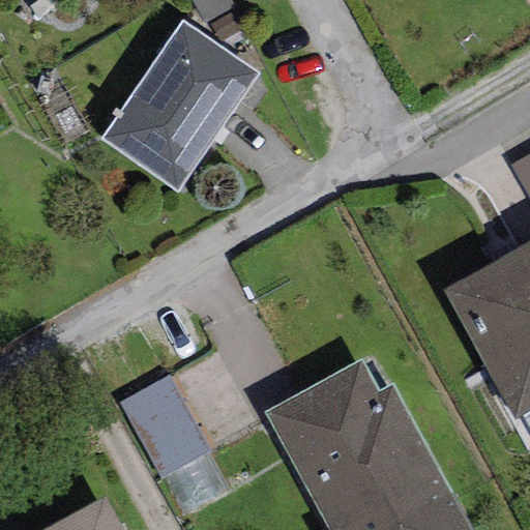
[(233,7),(229,0),(188,0),(204,25),(233,7)]
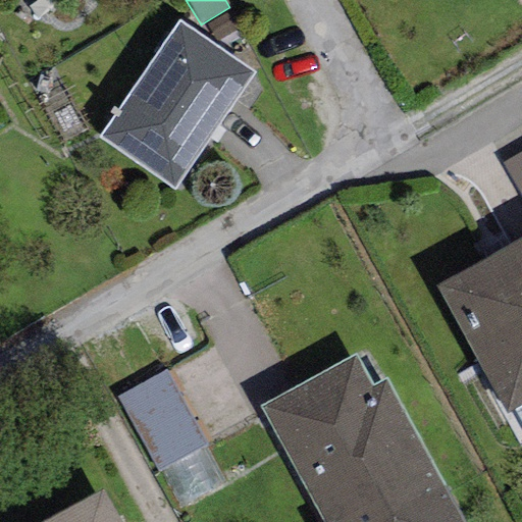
[(99,136),(172,188),(253,74),(178,22),(99,136)]
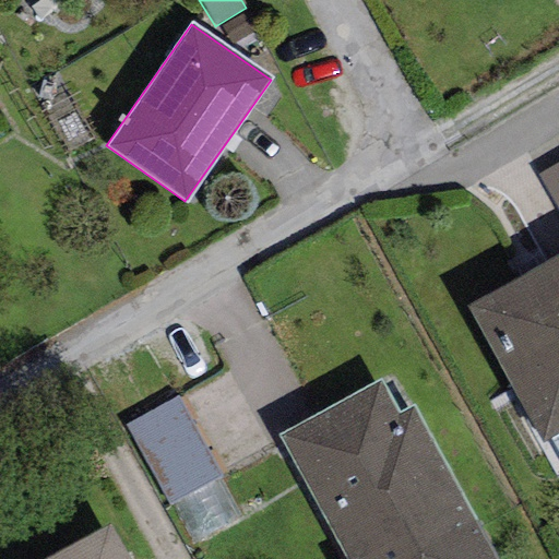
[(558,162),(537,176),(558,212),(558,162)]
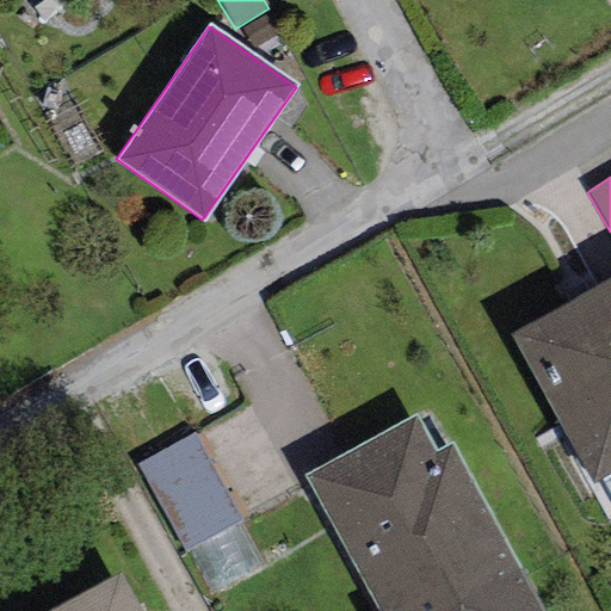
[(610,279),(510,335),(592,485),(610,474),(610,279)]
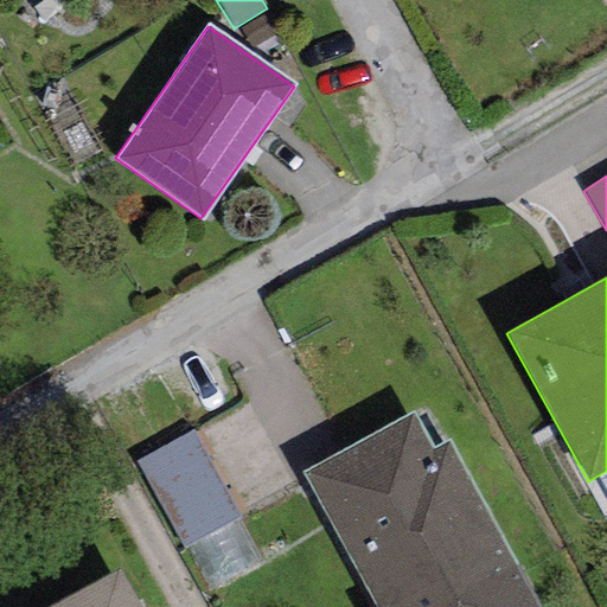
[(414,410),(301,473),(376,606),(542,606),(449,440),(434,448),(414,410)]
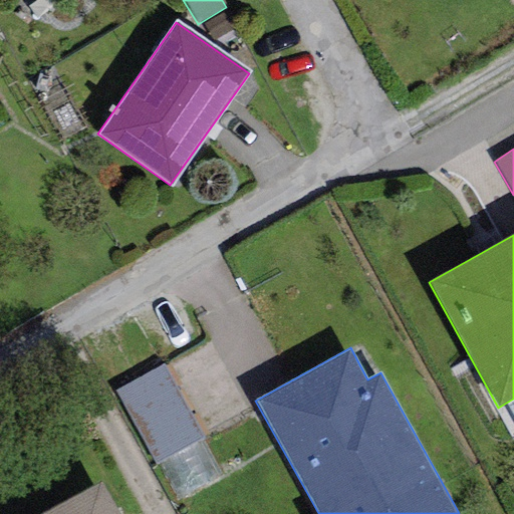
[(202,439),(164,366),(116,392),(155,463),(202,439)]
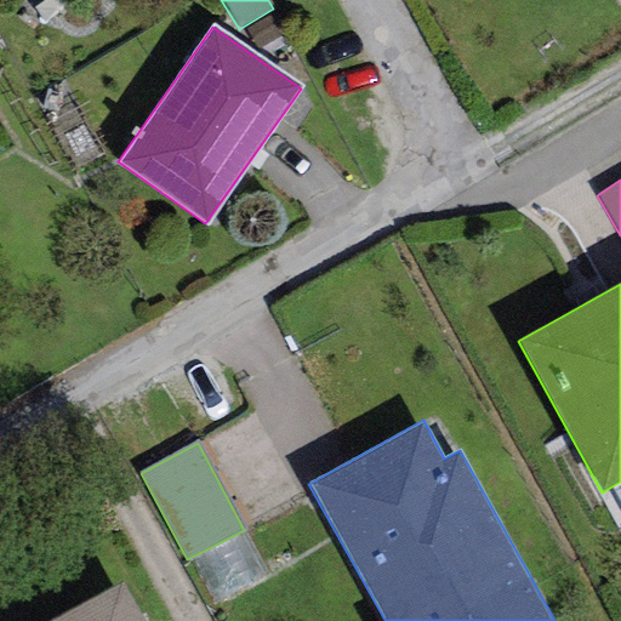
[(142,620),(121,584),(53,620),(142,620)]
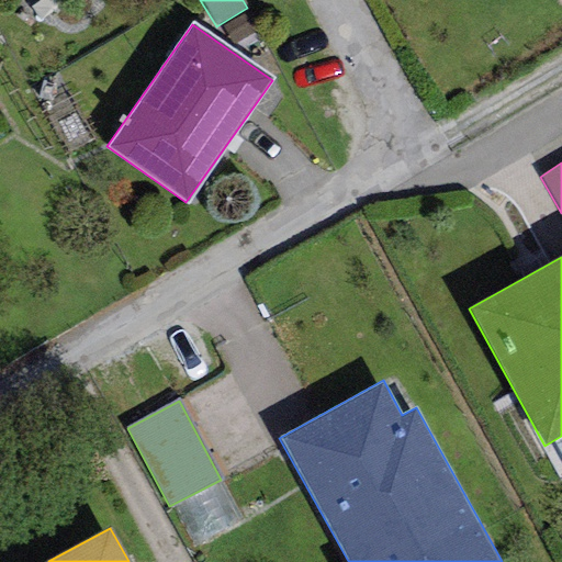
All buildings are outlined.
